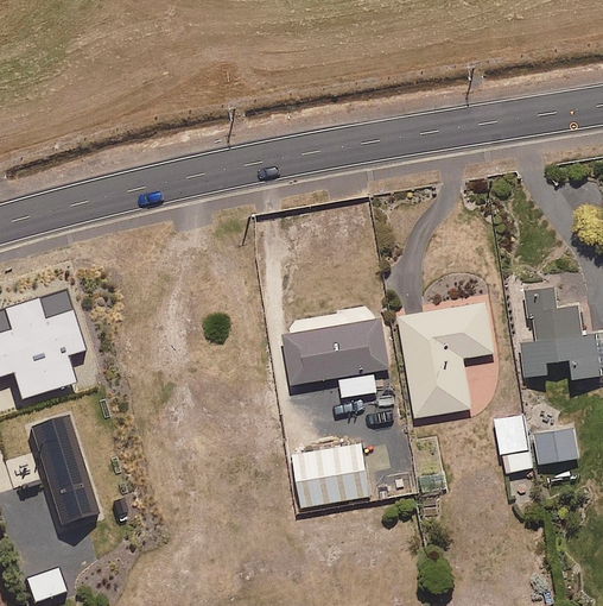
[(557,309),(556,288),(525,291),(528,334),(520,334),(524,378),(550,376),(548,364),(572,363),(573,379),(602,376),(602,335),(582,338),(579,308),(557,309)]
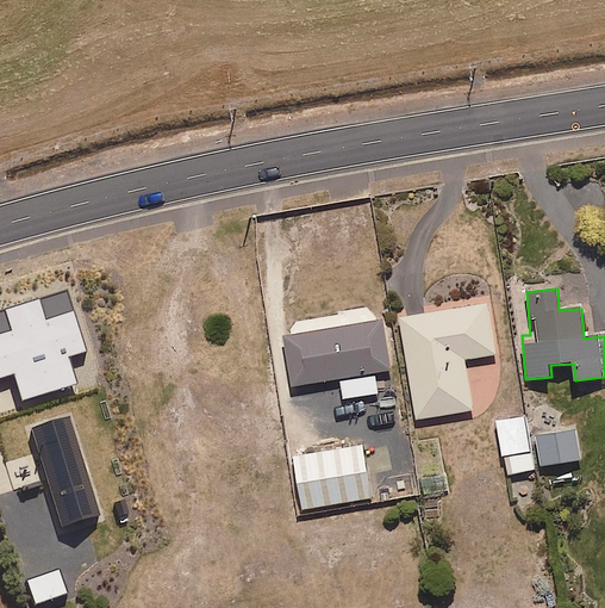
[(463,359),(494,354),(487,304),(399,317),(416,419),(472,410),(463,359)]
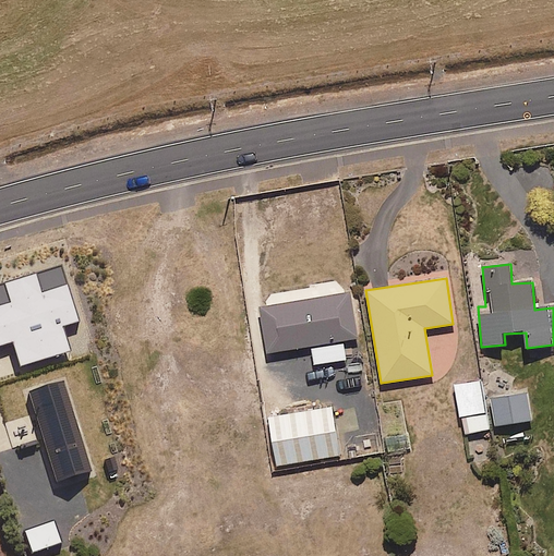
[(341,341),(358,338),(350,293),(260,307),(267,352),(310,346),(313,364),(345,360),(341,341)]
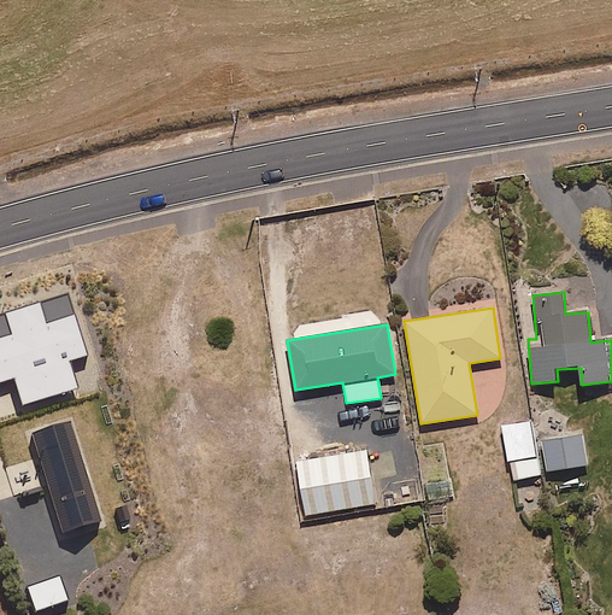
[(28,468),(65,461),(58,419),(0,428),(0,476),(29,472),(28,468)]
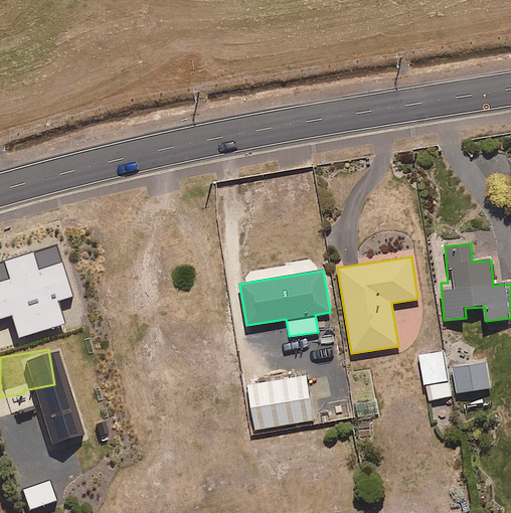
[(426,400),(450,396),(442,350),(418,354),(426,400)]
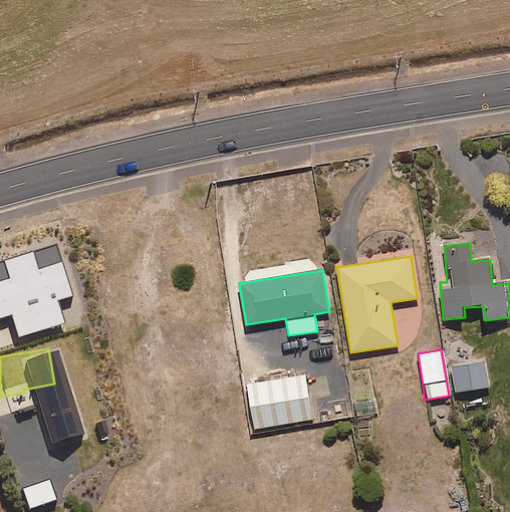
[(455,393),(489,388),(485,362),(452,367),(455,393)]
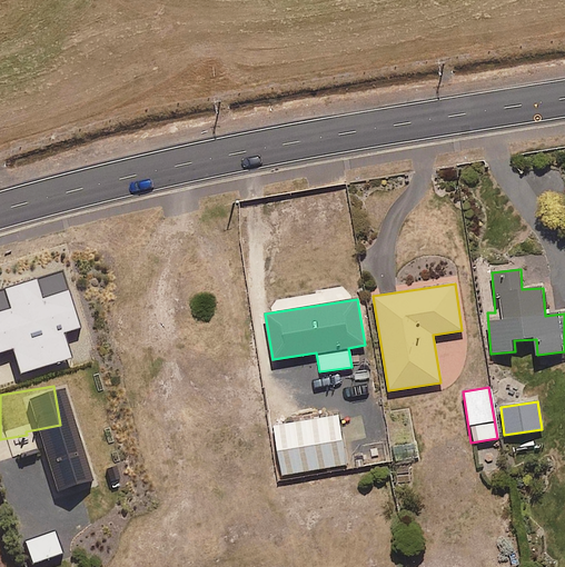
[(281,475),(346,464),(338,414),(273,425),(281,475)]
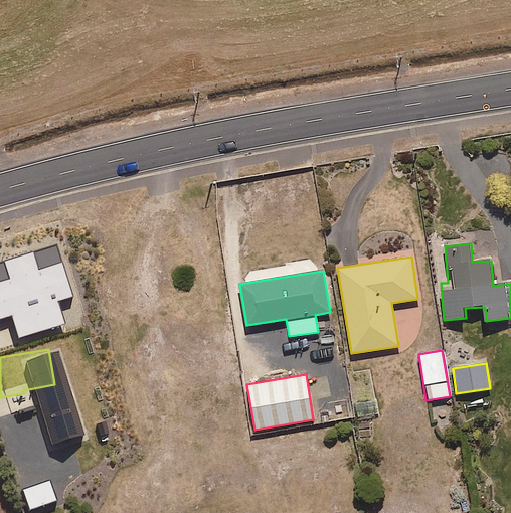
[(78,421),(96,418),(89,383),(71,386),(78,421)]
